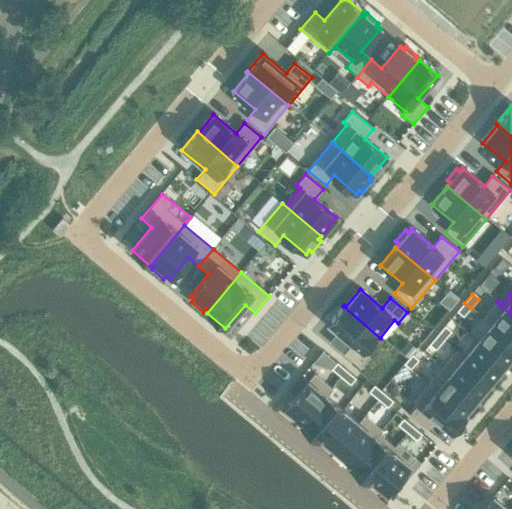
[(511,315),(497,302),(483,319),(511,343),(511,315)]
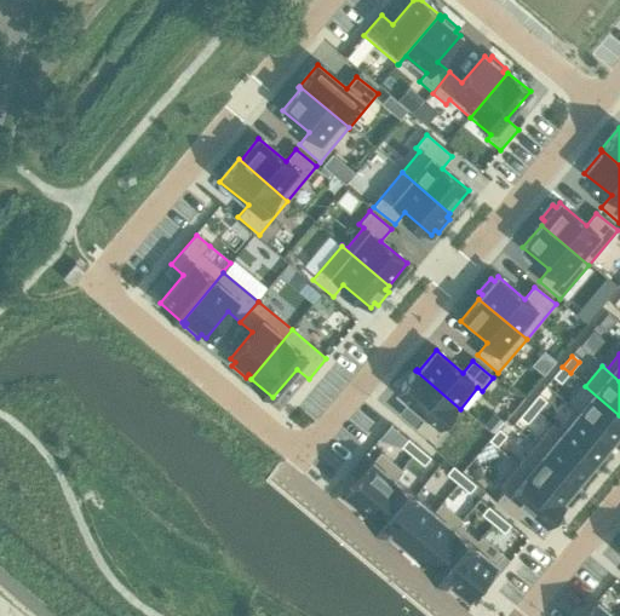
[(562,367),(554,378),(561,385),(570,373),(562,367)]
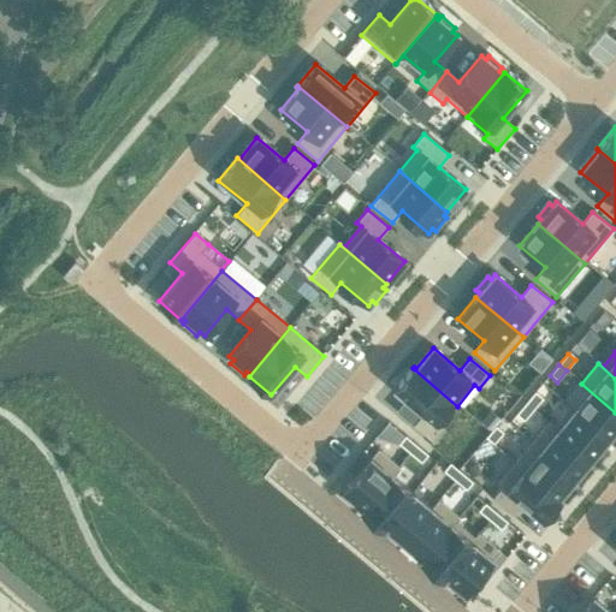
[(413,368),(394,391),(422,414),(413,426),(433,444),(444,431),(440,427),(457,406),(413,368)]
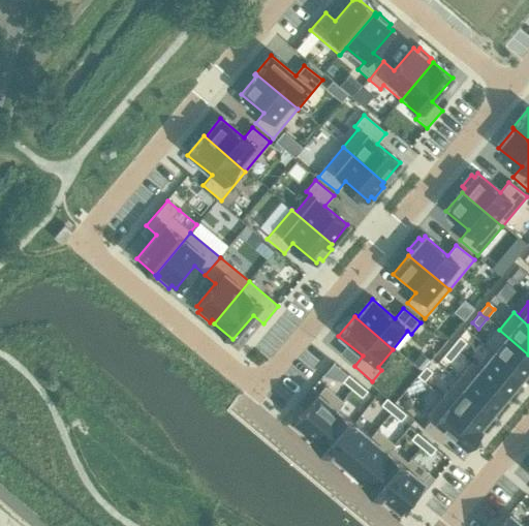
[(490,349),(489,350),(522,377),(528,369),(528,354),(499,330),(499,331),(506,337),(493,352),(490,349)]
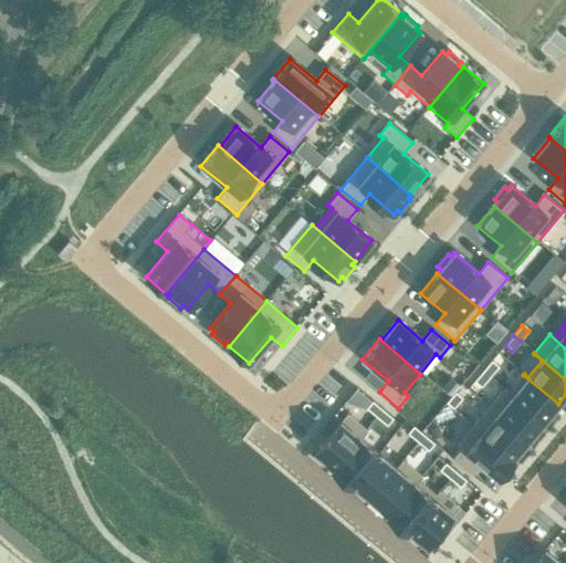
[(491,362),(483,372),(490,378),(499,367),(491,362)]
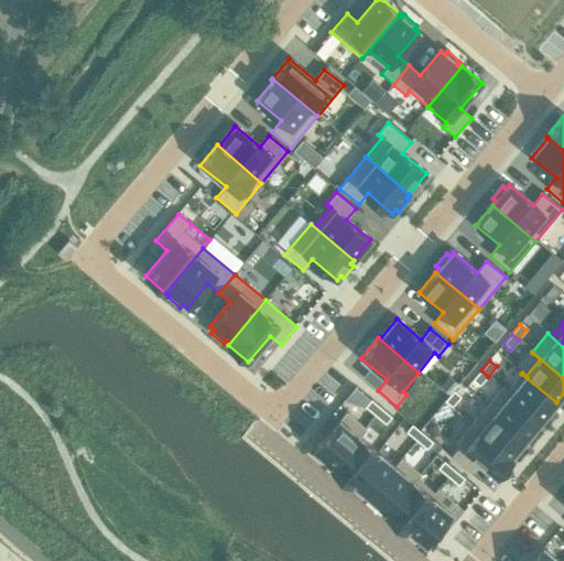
[(481,370),(473,381),(479,387),(488,377),(481,370)]
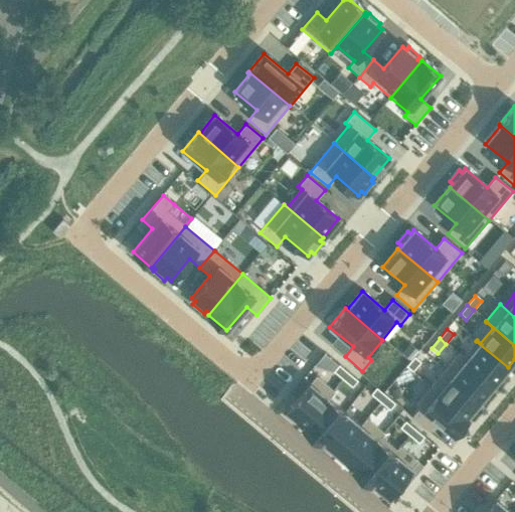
[(459,353),(458,354),(494,384),(508,367),(476,341),(463,356),(459,353)]
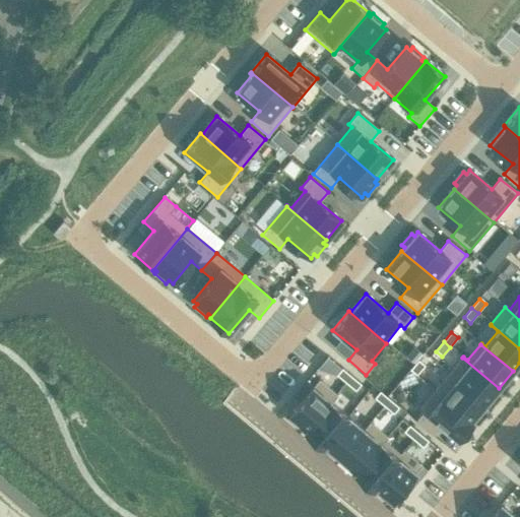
[(462,358),(449,375),(484,405),(499,388),(462,358)]
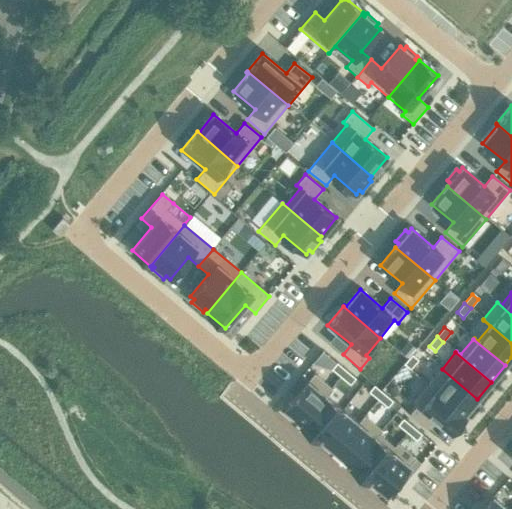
[(412,355),(404,365),(410,370),(418,361),(412,355)]
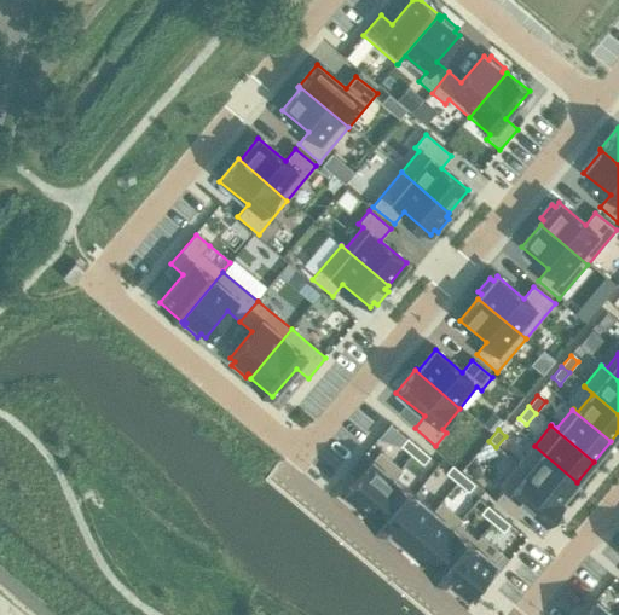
[(408,440),(400,447),(412,457),(418,450),(408,440)]
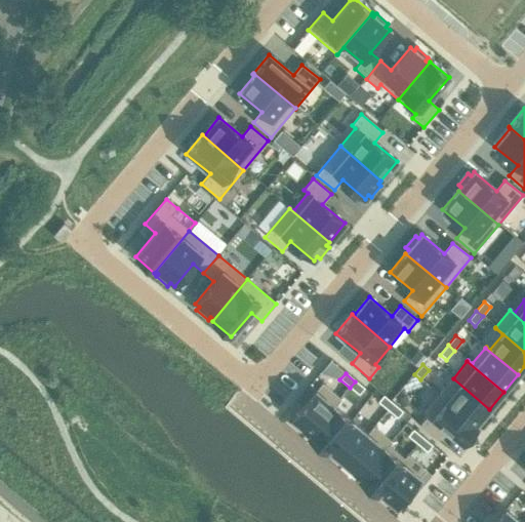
[(453,378),(439,395),(477,427),(476,425),(489,409),(453,378)]
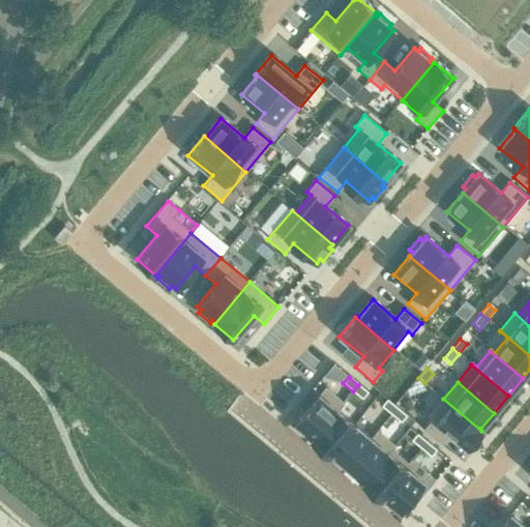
[(358,385),(353,391),(362,400),(367,392),(358,385)]
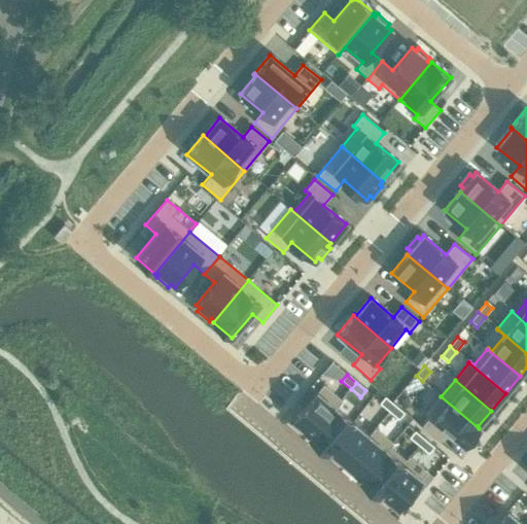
[(323,385),(292,422),(310,437),(309,438),(310,439),(342,400),(323,385)]
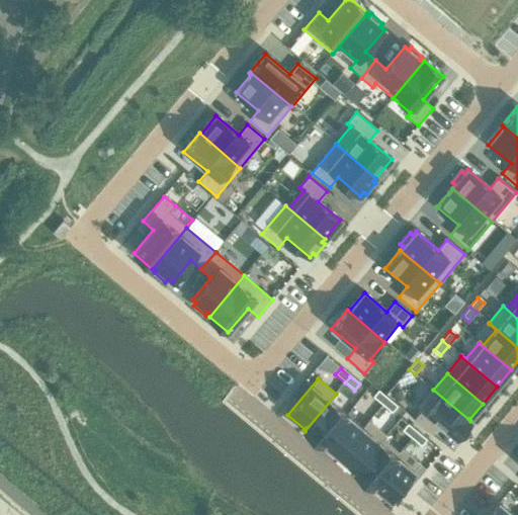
[(422,411),(414,420),(418,424),(431,435),(439,425),(455,439),(470,421),(433,390),(418,408),(422,411)]
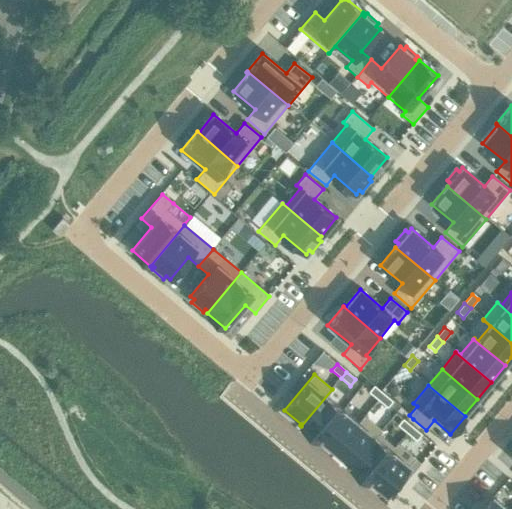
[(374,386),(369,393),(378,401),(383,394),(374,386)]
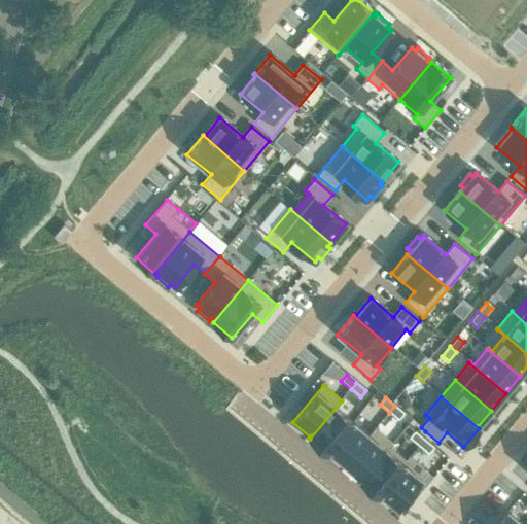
[(342,400),(310,439),(326,453),(352,422),(336,409),(343,400),(342,400)]
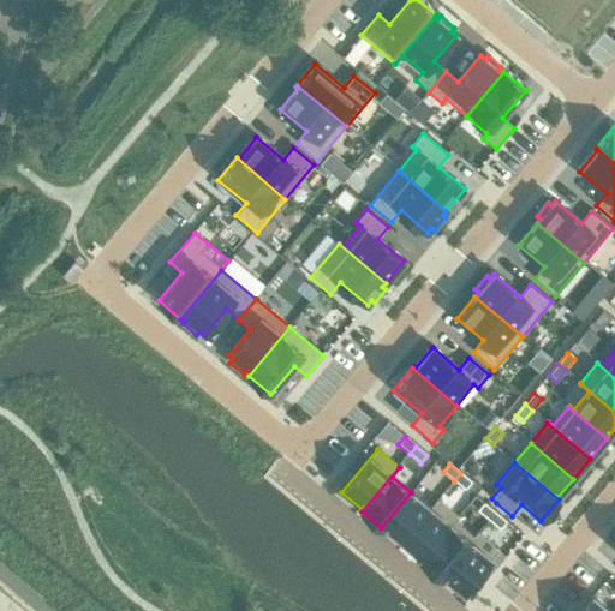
[(460,473),(454,481),(465,490),(471,483),(460,473)]
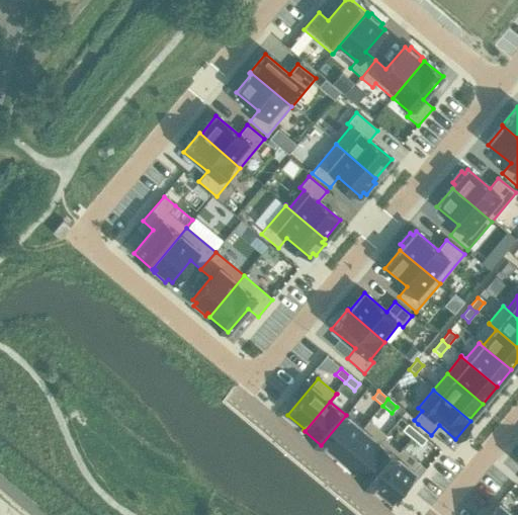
[(346,415),(321,445),(322,445),(323,444),(339,457),(369,421),(368,421),(362,428),(346,415)]
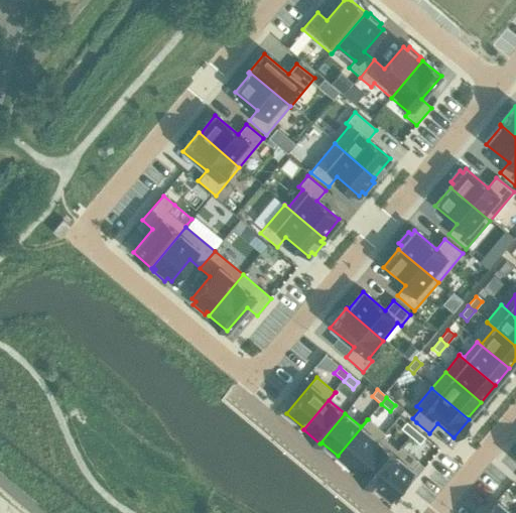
[(368,419),(338,456),(354,469),(352,471),(353,471),(384,433),(368,419)]
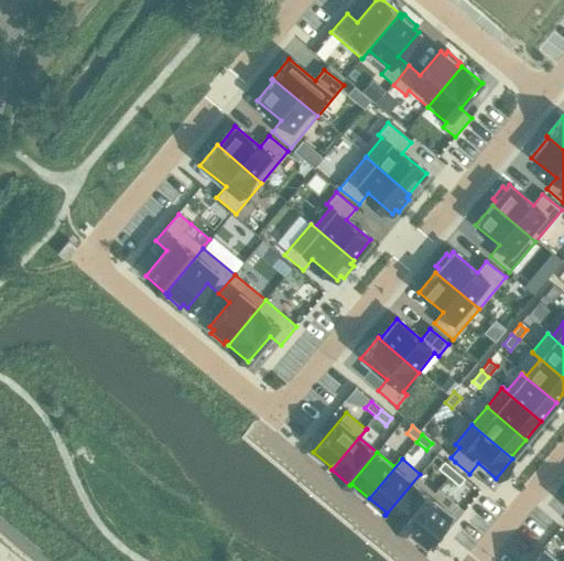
[(444,463),(438,470),(448,478),(454,471),(444,463)]
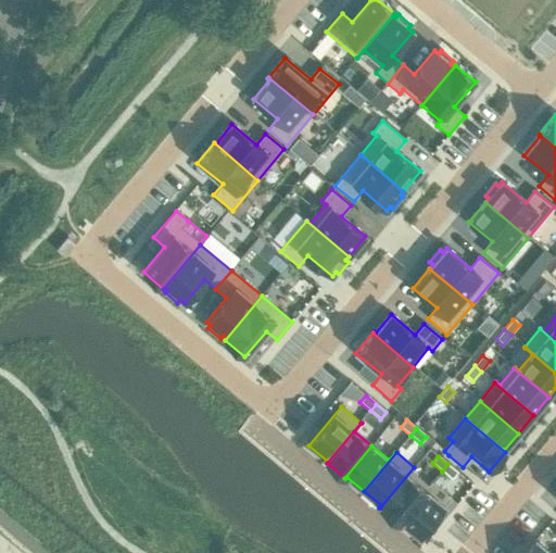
[(447,464),(442,472),(452,479),(457,473),(447,464)]
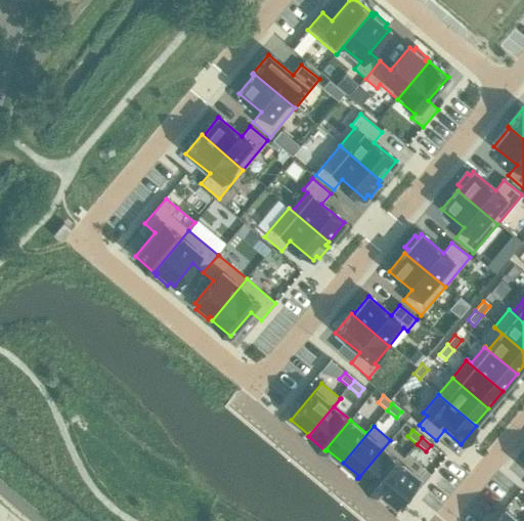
[(390,440),(358,478),(376,492),(407,454),(406,454),(403,458),(388,445),(391,441),(390,440)]
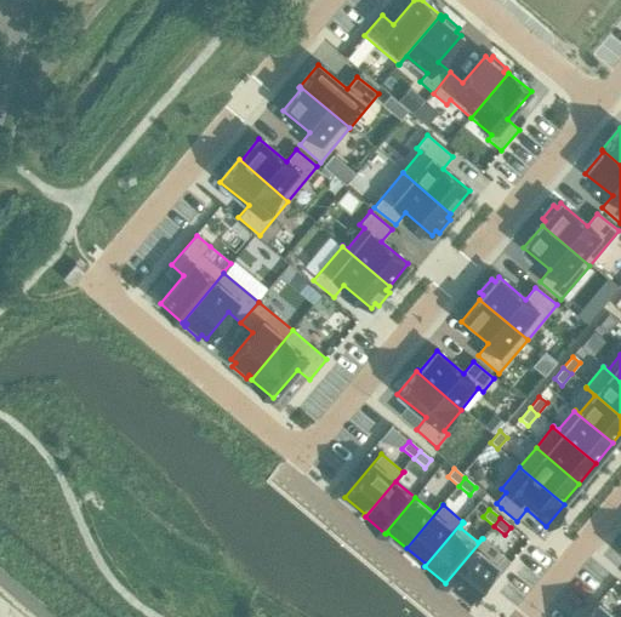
[(483,538),(445,583),(446,584),(448,583),(467,600),(503,556),(483,538)]
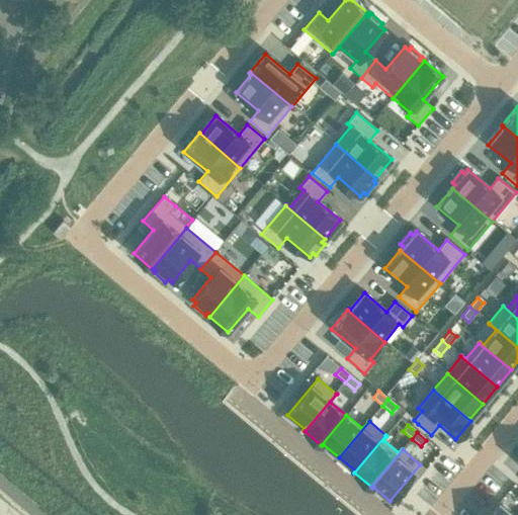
[(512,514),(499,504),(490,514),(512,514)]
